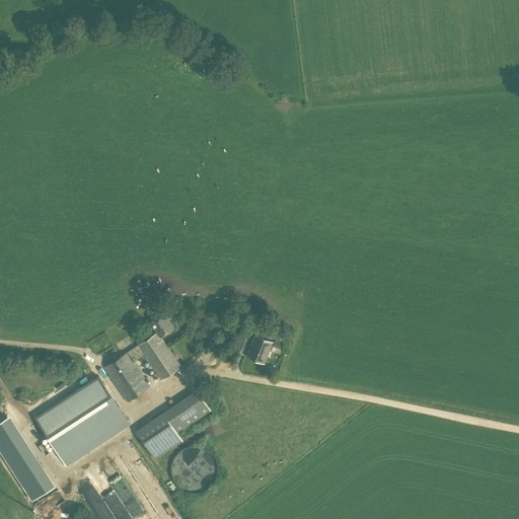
[(181,367),(161,337),(173,327),(164,313),(150,322),(157,332),(138,345),(127,352),(104,367),(128,402),(151,387),(134,361),(144,355),(160,380),(181,367)]
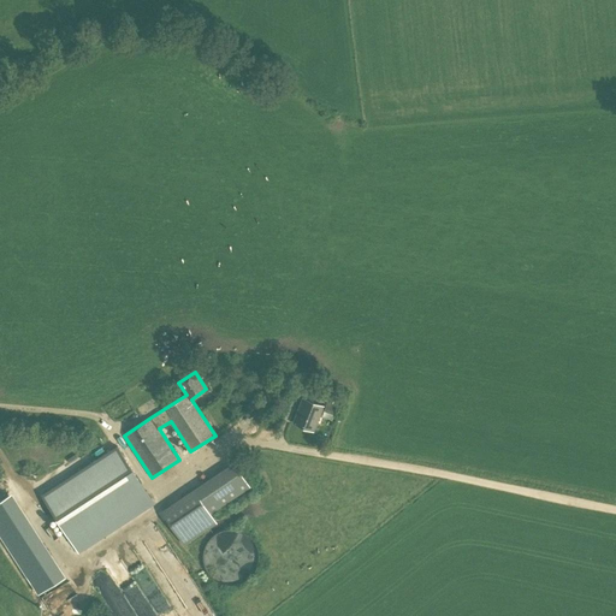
[(333,403),(337,394),(319,386),(314,396),(333,403)]
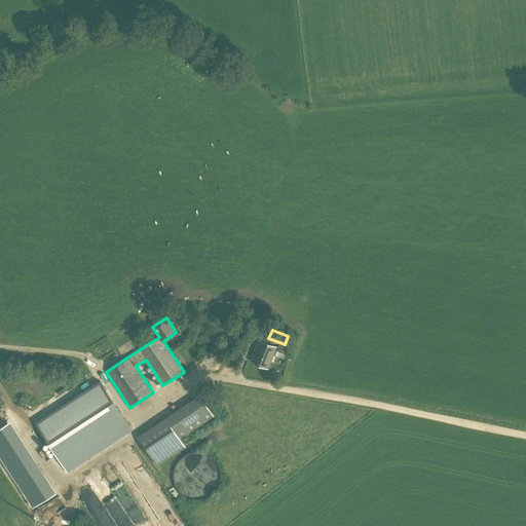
[(267,368),(275,347),(259,341),(251,362),(267,368)]
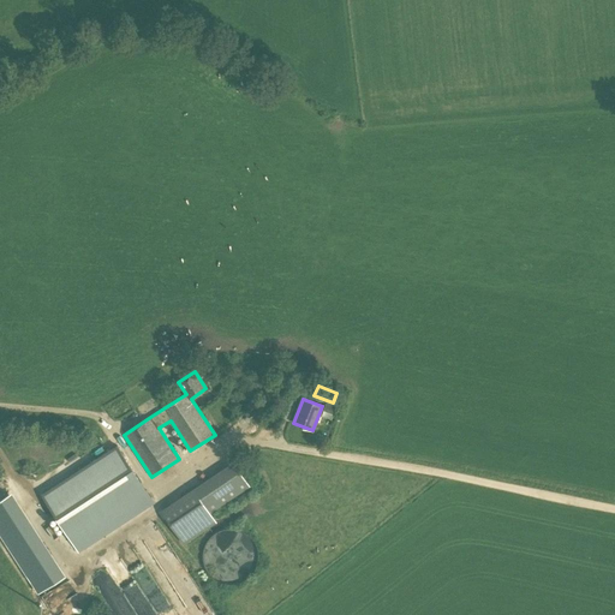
[(78,553),(155,503),(118,446),(77,471),(41,494),(78,553)]
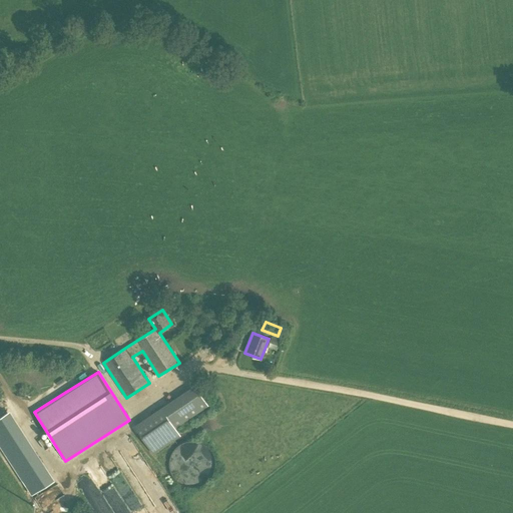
[(152,453),(180,435),(175,428),(161,407),(133,425),(152,453)]
